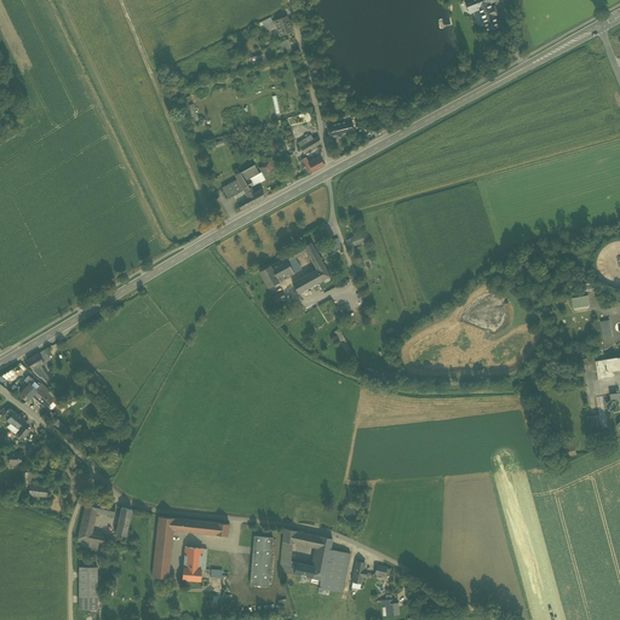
[(483,18),(488,30),(493,29),(493,30),(495,29),(494,28),(499,27),(494,15),(497,15),(494,7),(492,9),(489,4),(497,1),(495,0),(465,0),(470,13),(480,10),(482,13),(481,15),(482,18),(483,18)]
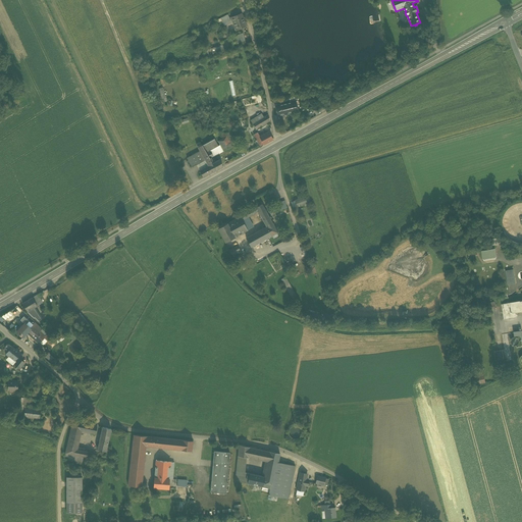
[(232,19),(238,31),(246,28),(241,15),(232,19)]
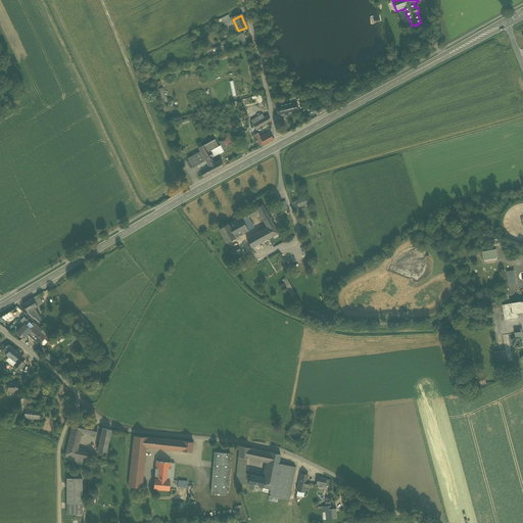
[(237,43),(237,44),(239,43),(245,41),(243,34),(235,37),(237,43)]
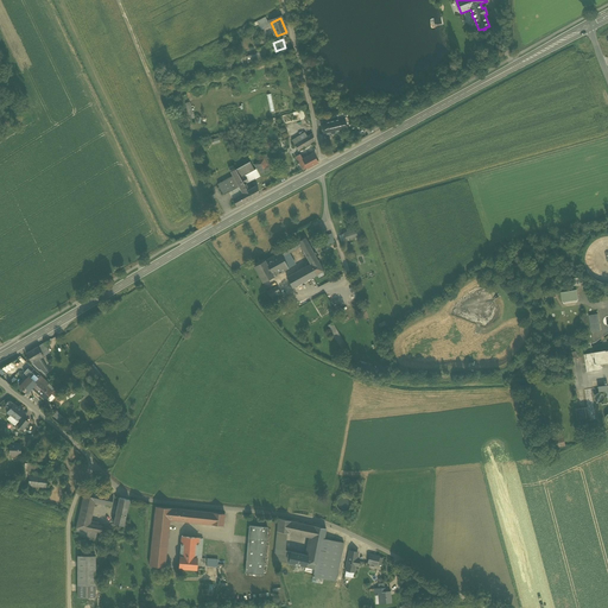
[(247,57),(249,65),(263,62),(260,52),(247,57)]
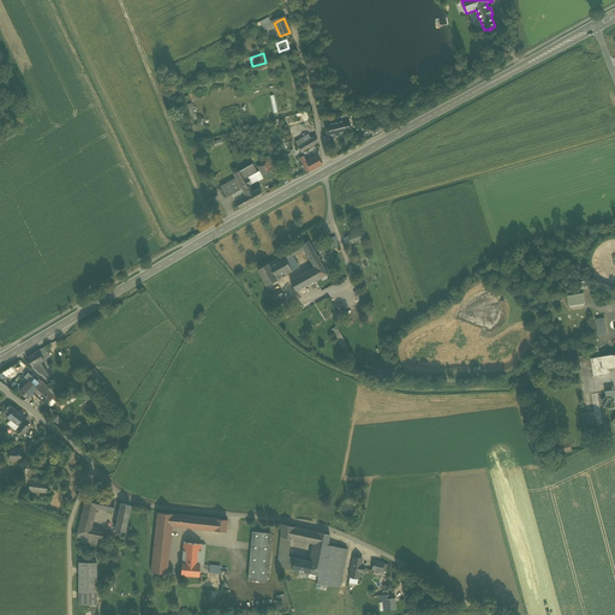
[(192,102),(185,105),(190,121),(197,119),(192,102)]
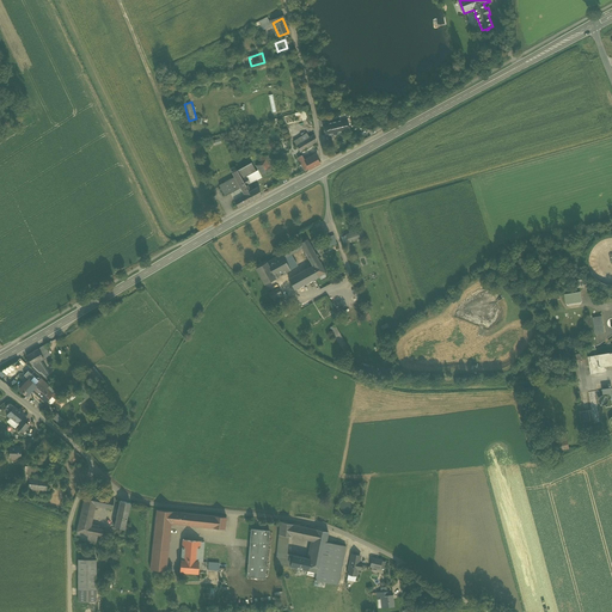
[(347,118),(348,123),(353,122),(350,112),(338,116),(340,121),(347,118)]
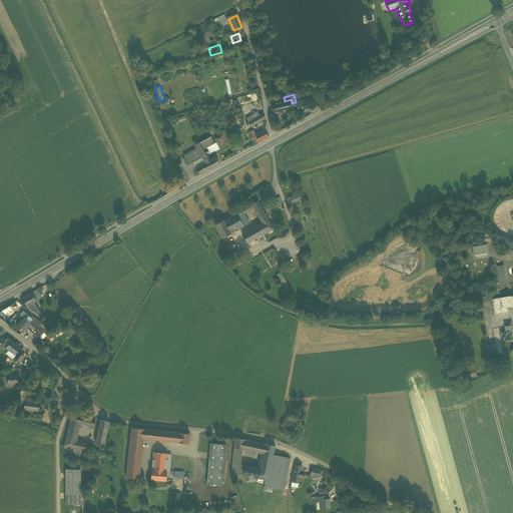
[(273,111),(274,114),(293,109),(292,103),(291,99),(285,101),(271,104),(273,108),(272,109),(272,110),(273,111)]
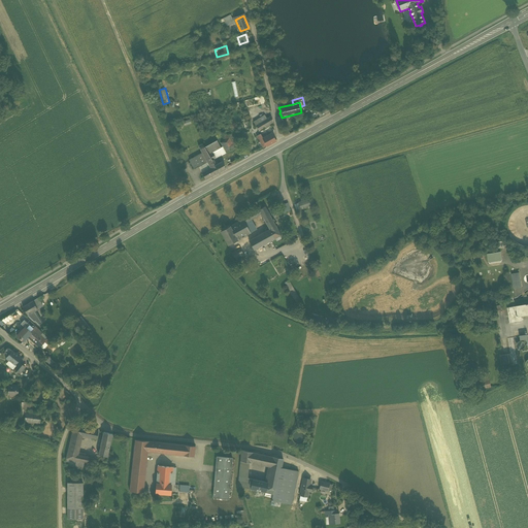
[(254,122),(259,131),(273,123),(271,116),(266,119),(264,116),(254,122)]
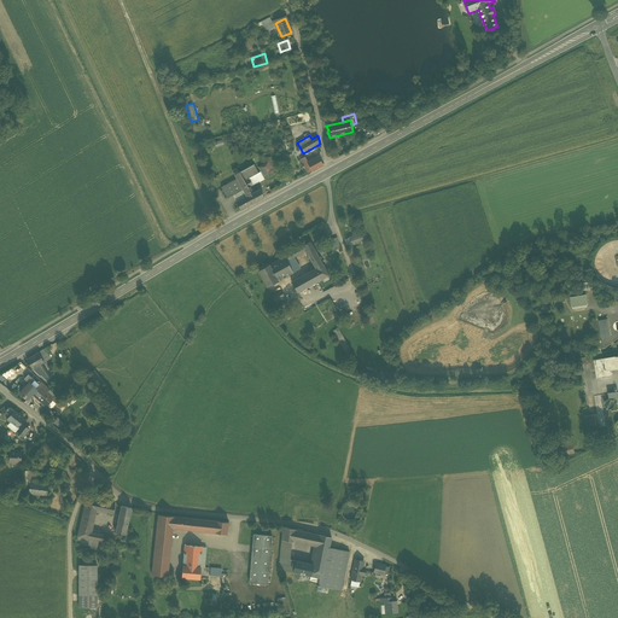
[(312,172),(322,165),(318,156),(316,157),(315,155),(308,158),(309,161),(308,162),(307,162),(312,172)]
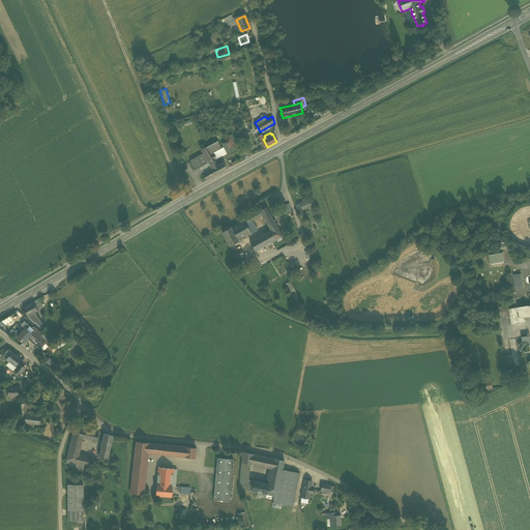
[(231,134),(217,141),(222,148),(224,147),(227,153),(238,147),(231,134)]
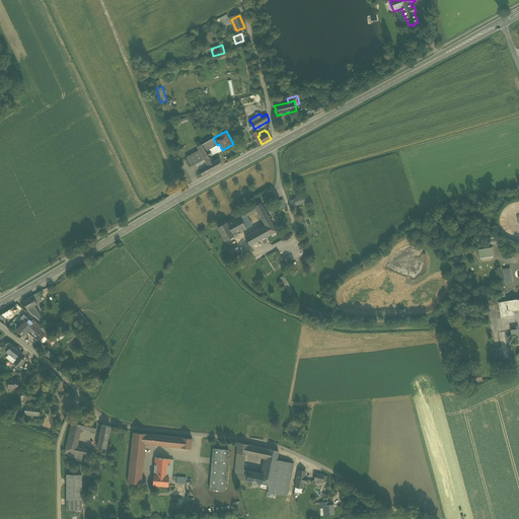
[(251,134),(258,146),(262,144),(257,136),(258,136),(255,132),(251,134)]
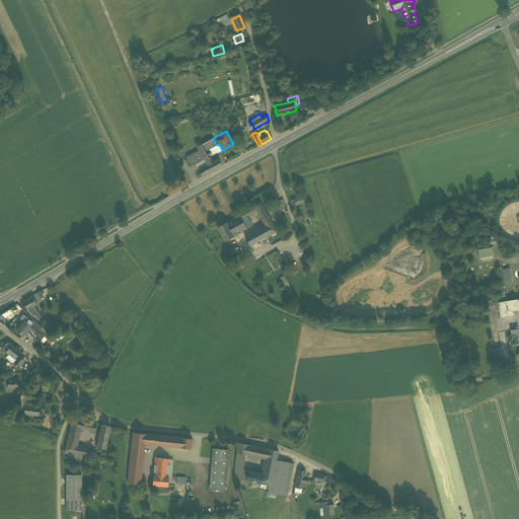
[(212,155),(222,150),(219,144),(217,145),(213,138),(201,144),(208,158),(212,155)]
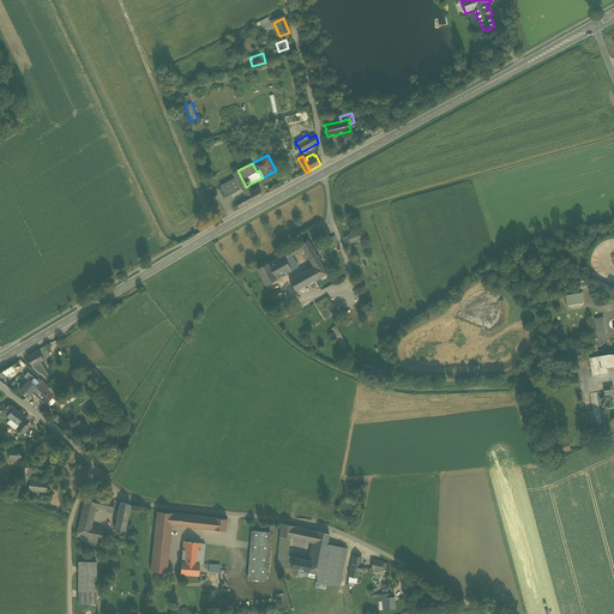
[(250,203),(254,200),(248,192),(246,187),(238,170),(233,173),(233,174),(235,178),(241,188),(245,196),(250,203)]
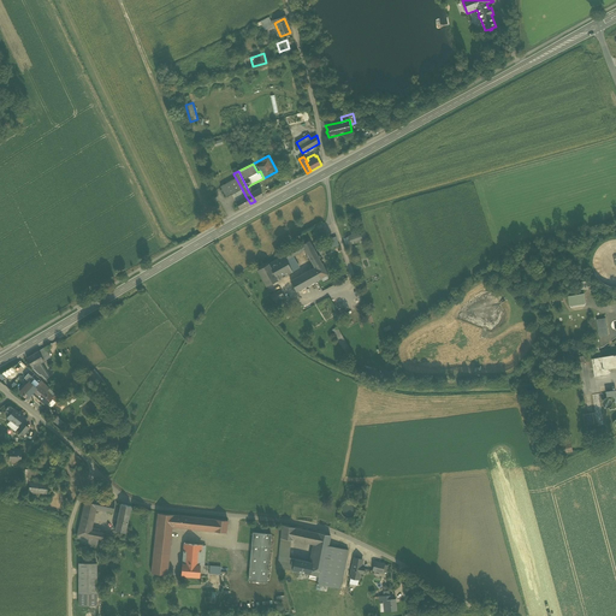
[(220,187),(226,197),(231,195),(242,189),(236,178),(220,187)]
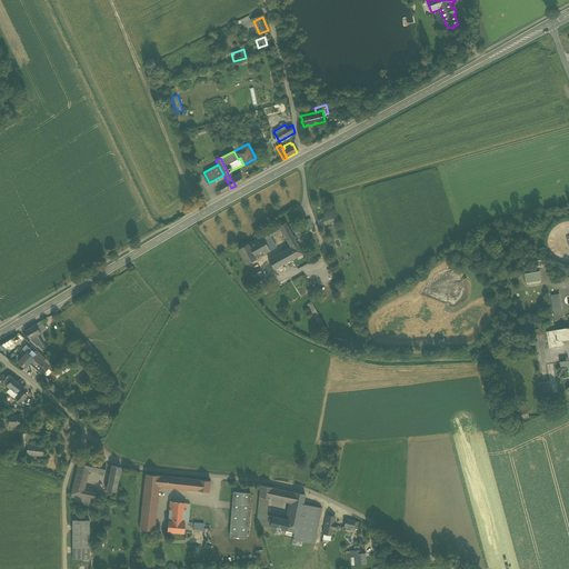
[(238,173),(233,176),(230,178),(236,186),(243,181),(242,181),(238,173)]
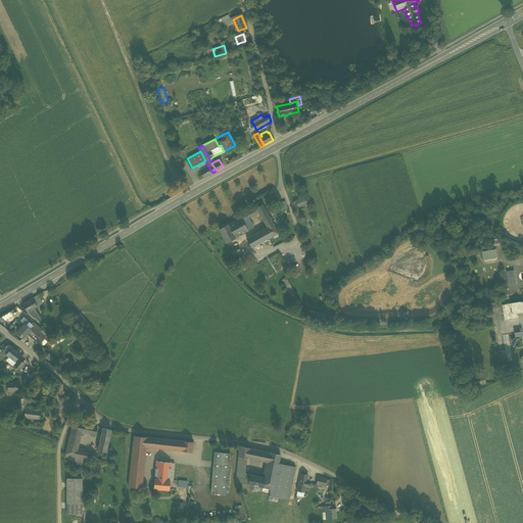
[(205,160),(196,165),(199,171),(208,167),(205,160)]
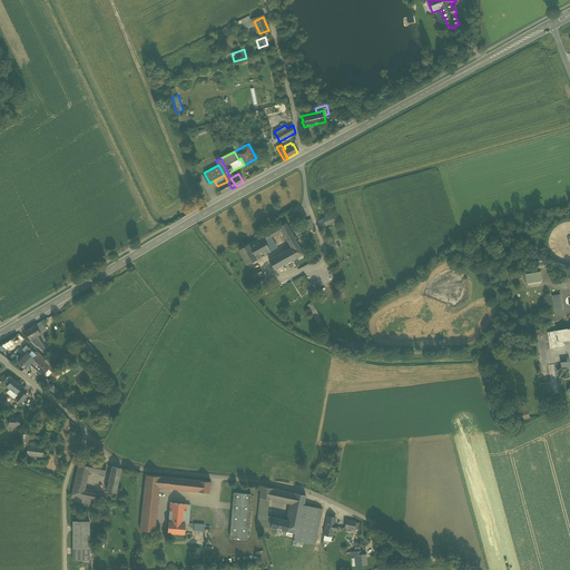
[(222,194),(232,188),(227,182),(217,186),(222,194)]
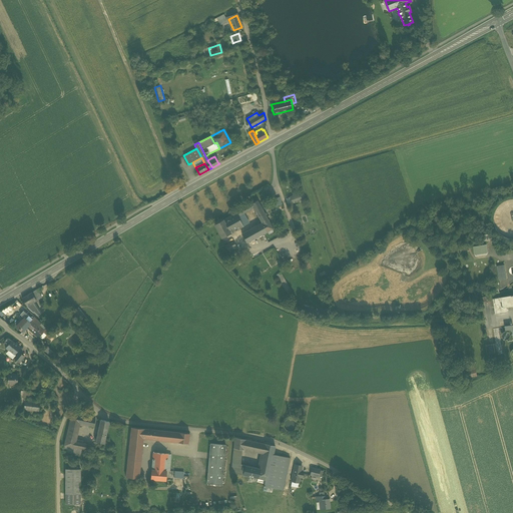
[(292,203),(302,199),(300,194),(300,193),(290,197),(292,202),(292,203)]
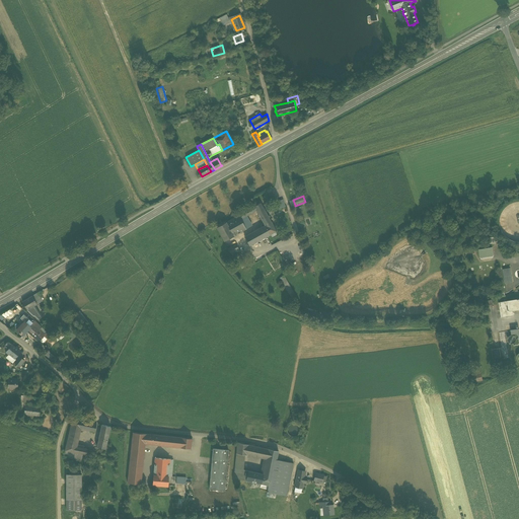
[(283,199),(276,202),(279,209),(286,207),(283,199)]
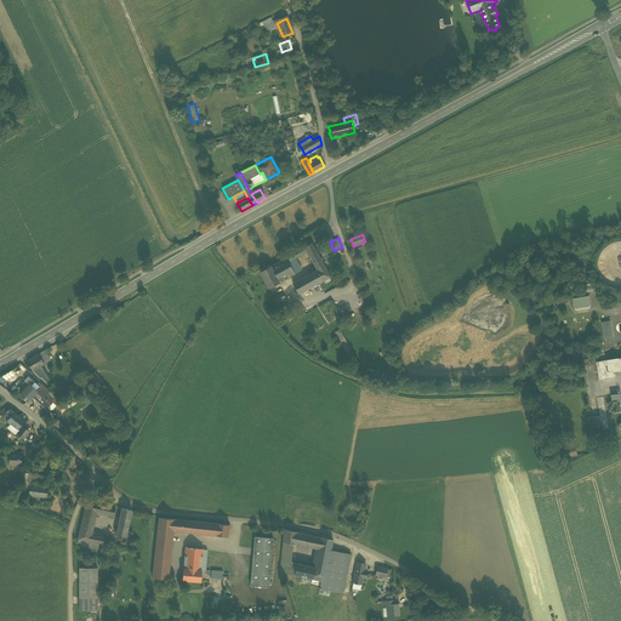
[(614,243),(609,245),(604,249),(600,254),(598,260),(597,267),(598,271),(599,274),(602,280),(607,285),(613,289),(619,290),(620,290),(620,241),(619,241),(614,243)]
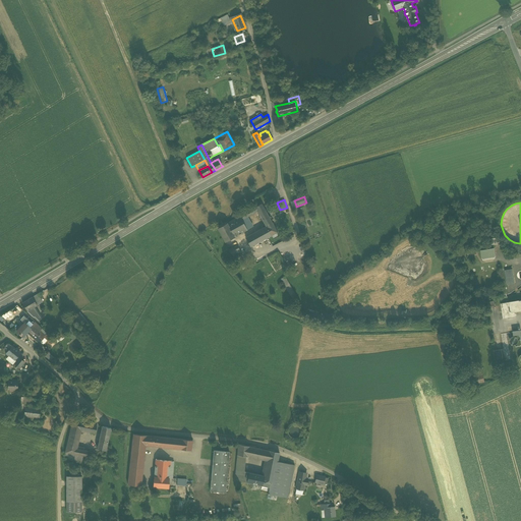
[(256,212),(257,211),(264,208),(262,204),(251,209),(253,214),(254,213),(256,212)]
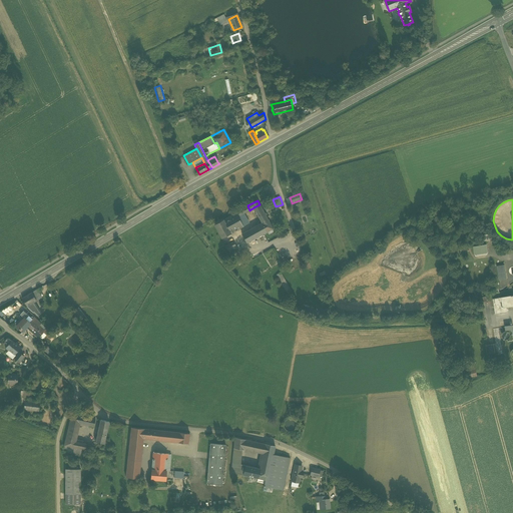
[(262,208),(260,204),(253,207),(255,212),(262,208)]
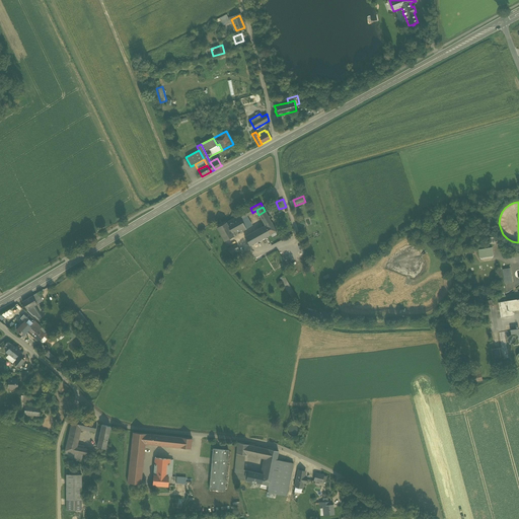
[(226,222),(233,236),(246,229),(240,219),(246,216),(252,213),(250,208),(226,222)]
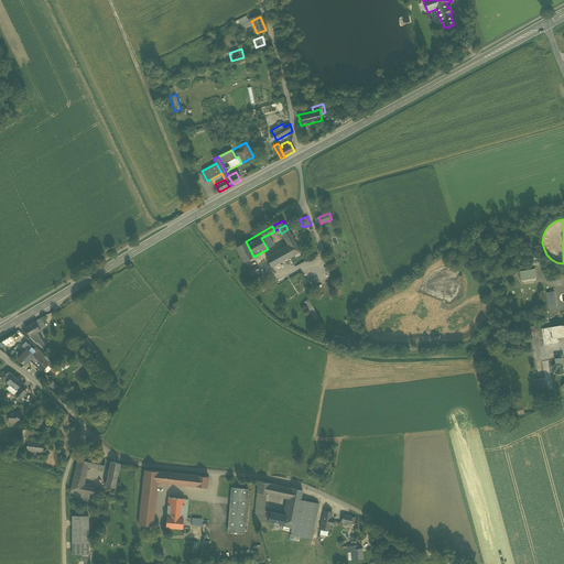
[(300,251),(288,229),(281,234),(288,245),(293,255),(294,255),(299,252),(300,251)]
